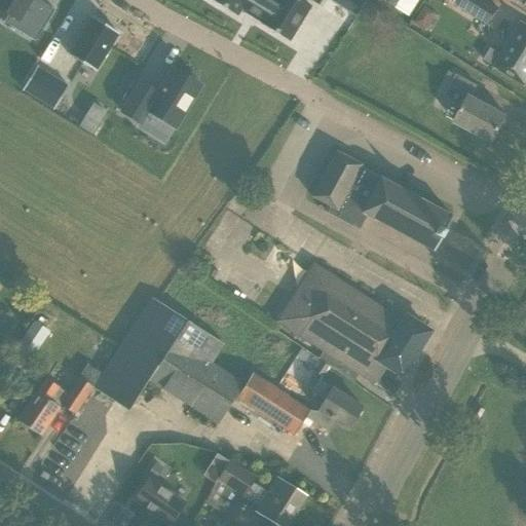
[(0,0),(0,9),(8,14),(3,23),(35,42),(54,10),(37,0),(0,0)]
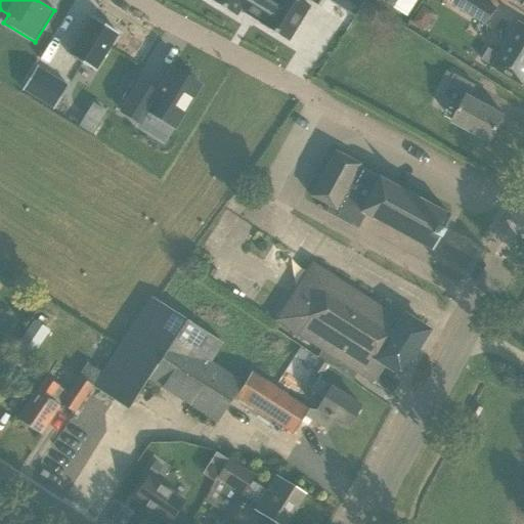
[(210,0),(236,16),(242,9),(247,12),(248,10),(259,17),(258,19),(262,22),(261,25),(289,42),(310,7),(298,0),(210,0)]
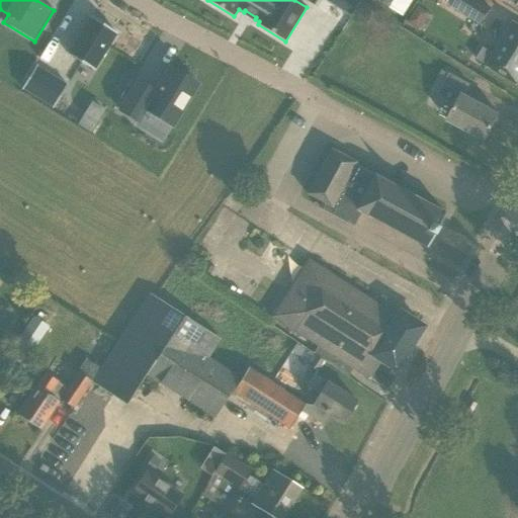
[(356,0),(333,0),(352,12),(359,2),(356,0)]
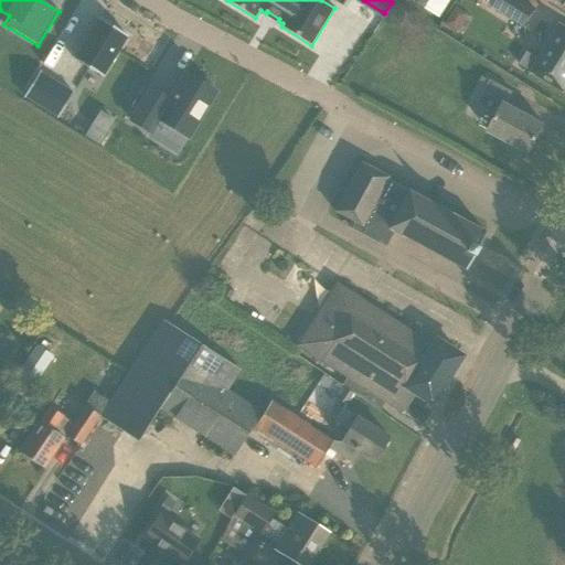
[(417,0),(417,1),(441,17),(451,0),(417,0)]
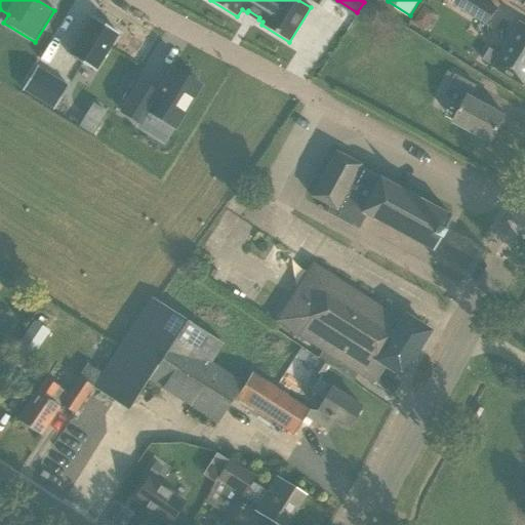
[(483,0),(445,0),(488,27),(498,9),(483,0)]
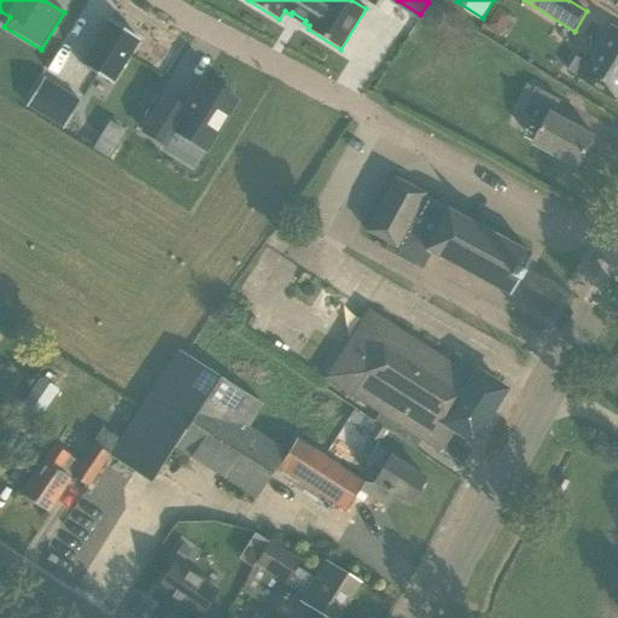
[(109,21),(81,65),(112,85),(140,40),(109,21)]
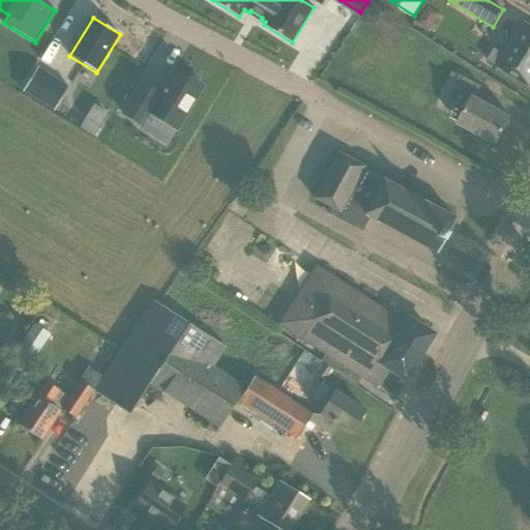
[(495,49),(488,61),(499,67),(498,68),(529,87),(529,86),(529,25),(526,23),(512,46),(506,56),(495,49)]
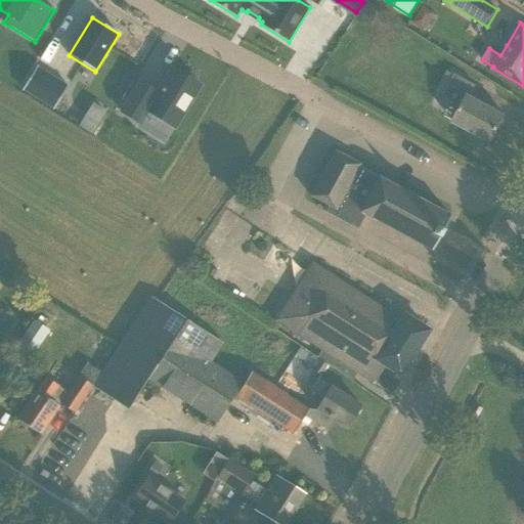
[(38,68),(24,90),(53,110),(68,86),(38,68)]
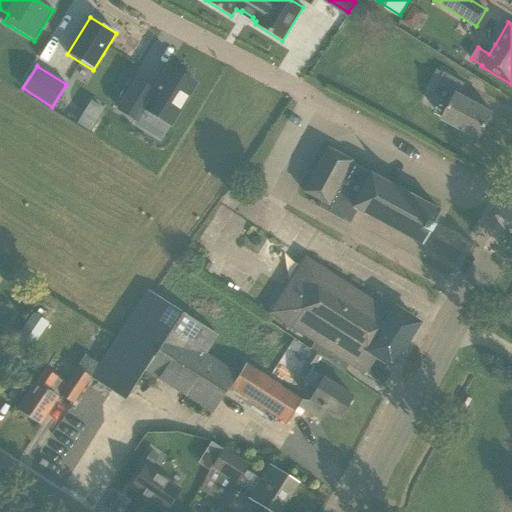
[(137,81),(119,110),(136,120),(144,108),(171,125),(196,84),(169,67),(154,91),(137,81)]
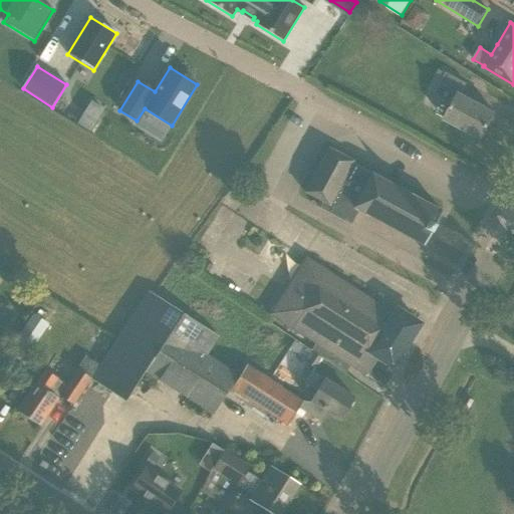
[(454,105),(445,120),(482,141),(496,113),(461,95),(467,84),(447,73),(435,95),(454,105)]
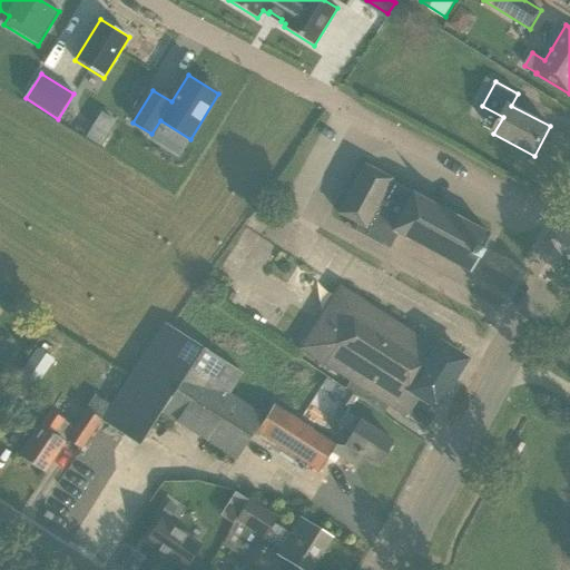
[(365,165),(338,214),(359,225),(354,232),(385,247),(393,232),(470,273),(490,235),(391,182),(392,179),(365,165)]
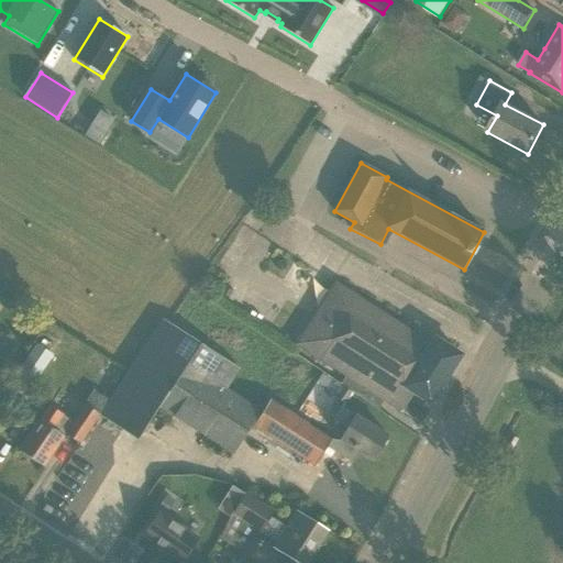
[(511,277),(537,268),(530,246),(504,255),(511,277)]
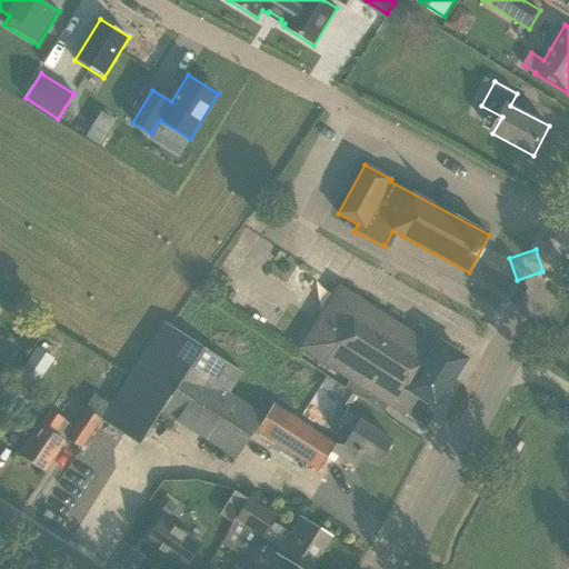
[(431,345),(362,301),(340,287),(320,319),(301,349),(419,425),(421,421),(423,423),(429,416),(426,413),(431,406),(435,407),(466,359),(435,339),(431,345)]
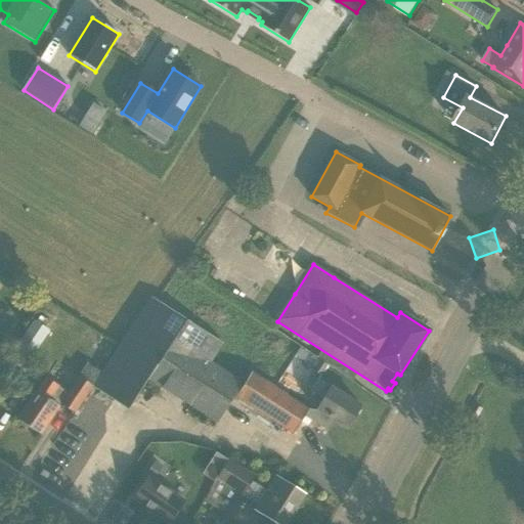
[(211,361),(222,342),(151,297),(93,387),(129,409),(148,379),(217,424),(244,383),(211,361)]
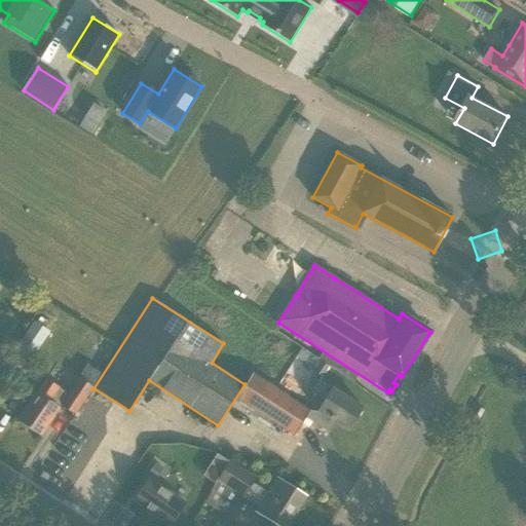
[(33,321),(45,328),(57,308),(43,301),(33,321)]
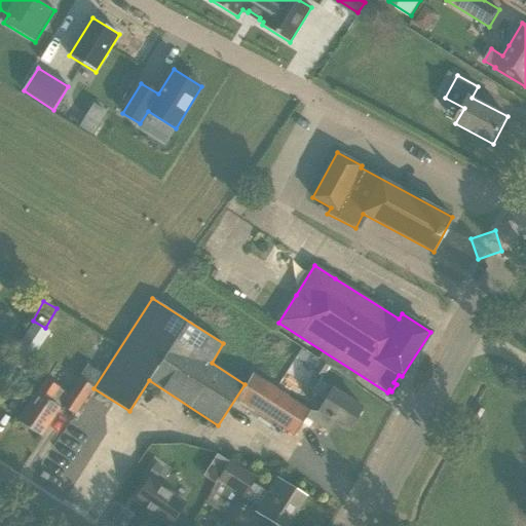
[(14,355),(6,368),(22,378),(30,366),(14,355)]
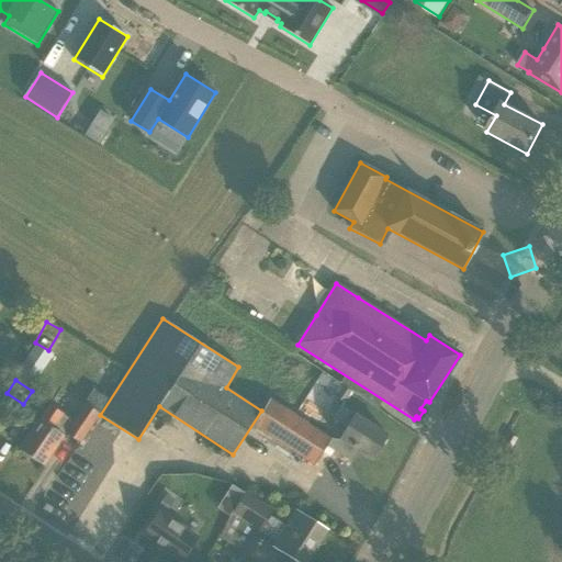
[(372,460),(385,438),(388,435),(355,415),(341,406),(334,419),(347,428),(339,440),(341,441),(340,441),(330,439),(332,439),(270,400),(253,426),(314,465),(326,447),(350,462),(357,451),(372,460)]
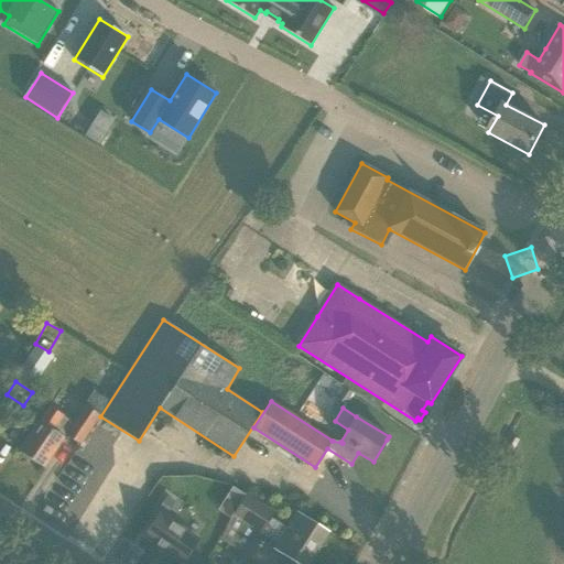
[(44,468),(66,434),(82,444),(100,416),(85,407),(74,423),(51,408),(41,422),(40,421),(19,452),(44,468)]
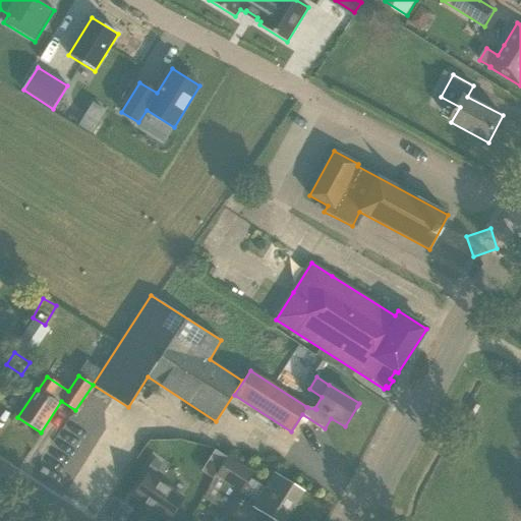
[(275,473),(265,488),(250,479),(253,473),(227,457),(217,450),(204,471),(215,478),(209,487),(229,500),(236,489),(241,494),(243,489),(252,495),(255,490),(262,495),(253,508),(274,520),(285,520),(304,491),(275,473)]
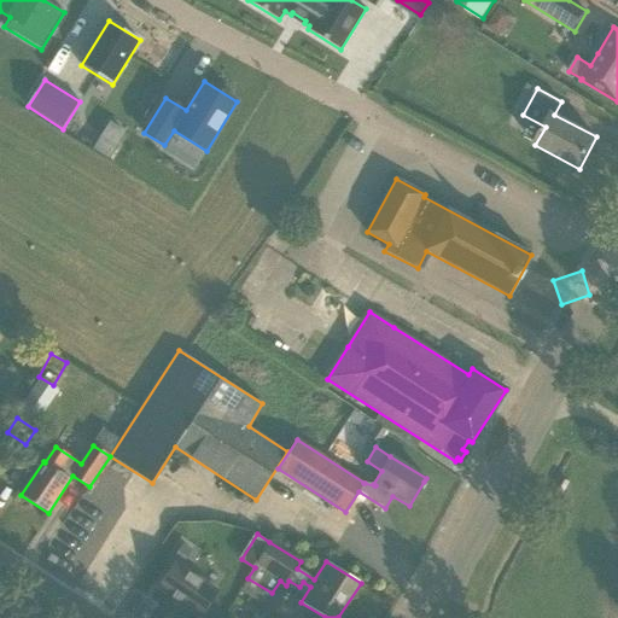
[(175,563),(158,588),(199,617),(217,592),(175,563)]
